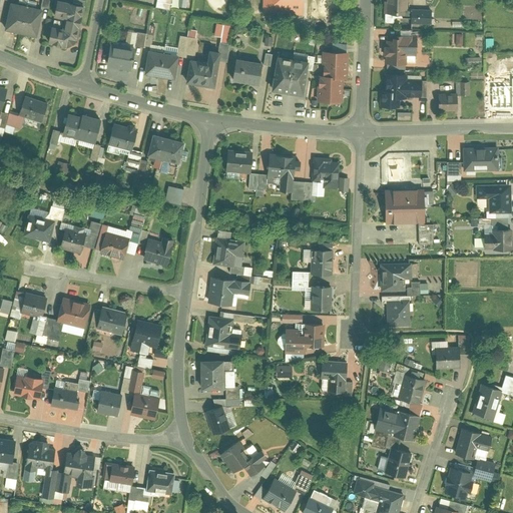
[(84,6),(57,0),(54,16),(65,19),(62,29),(52,27),(48,42),(70,46),(77,41),(84,6)]
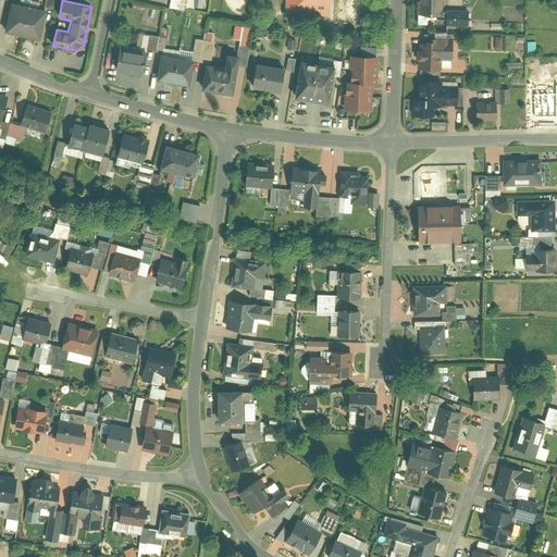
[(286,0),(287,13),(330,14),(330,0),(286,0)]
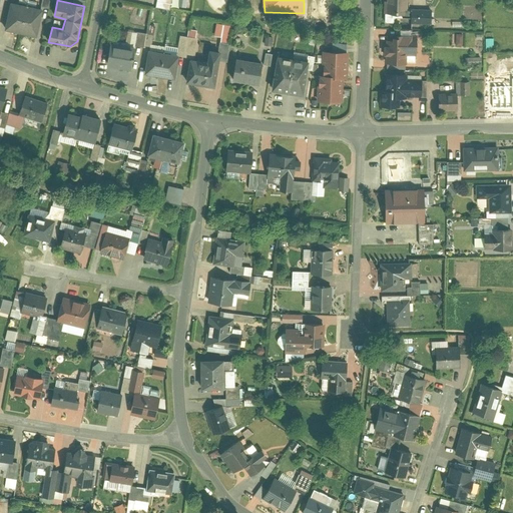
[(409,0),(385,0),(385,12),(409,12),(409,0)]
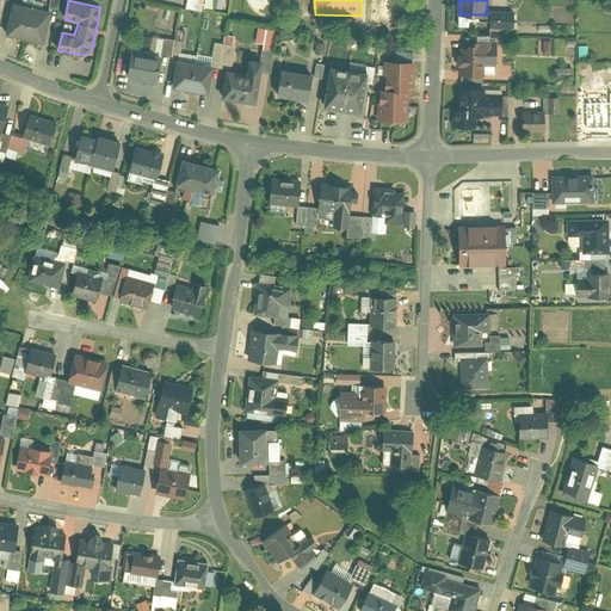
[(51,10),(16,1),(7,34),(44,42),(51,10)]
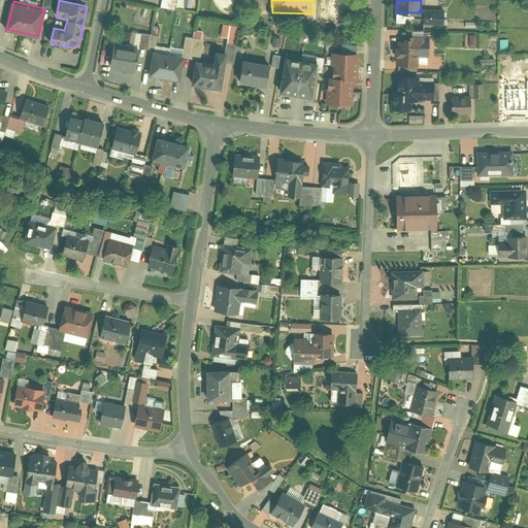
[(425,8),(424,23),(444,23),(446,8),(425,8)]
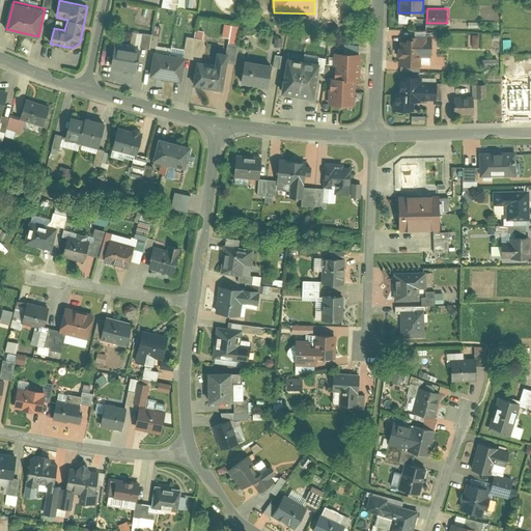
[(152,33),(143,31),(140,46),(149,47),(152,33)]
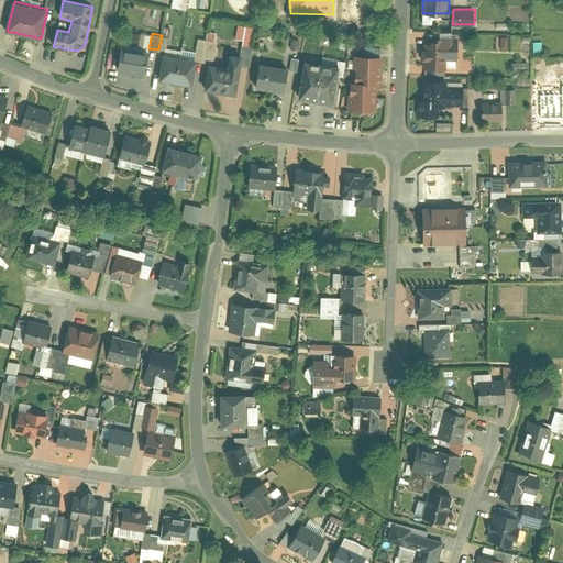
[(169,37),(162,35),(158,50),(167,52),(169,37)]
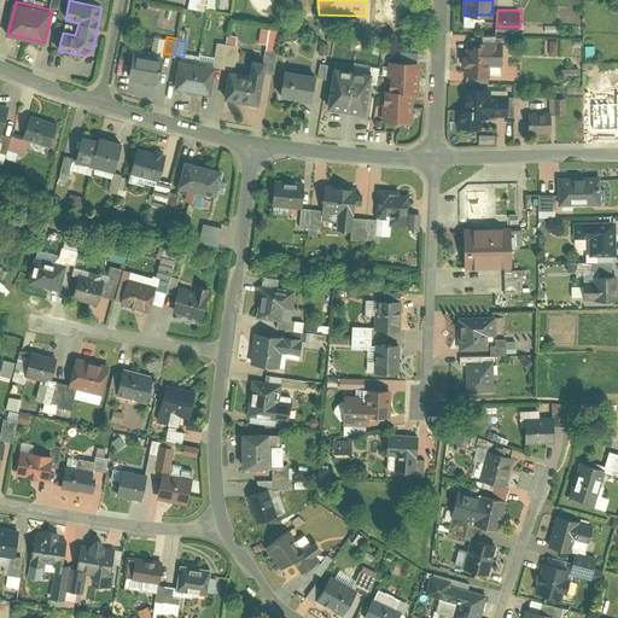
[(467,47),(466,75),(501,75),(501,65),(503,65),(503,40),(497,40),(482,40),(481,40),(481,44),(474,44),(474,47),(467,47)]
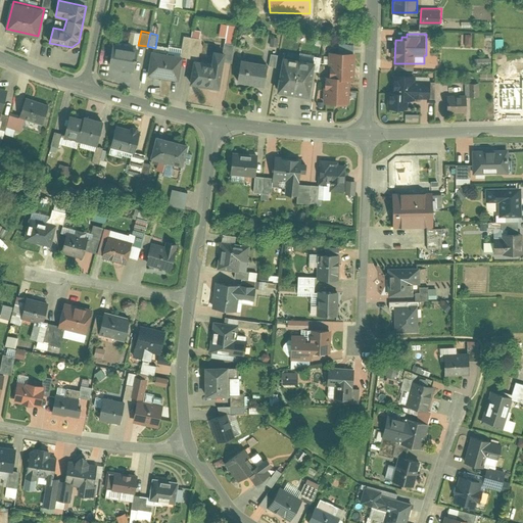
[(462,46),(471,46),(471,34),(462,34),(462,46)]
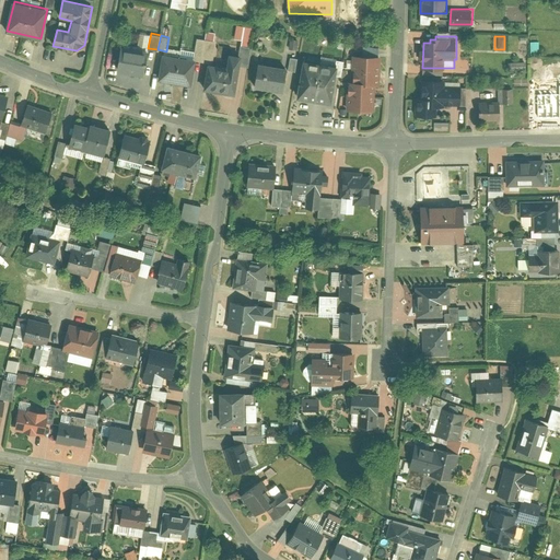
[(208,39),(199,38),(196,58),(205,60),(208,39)]
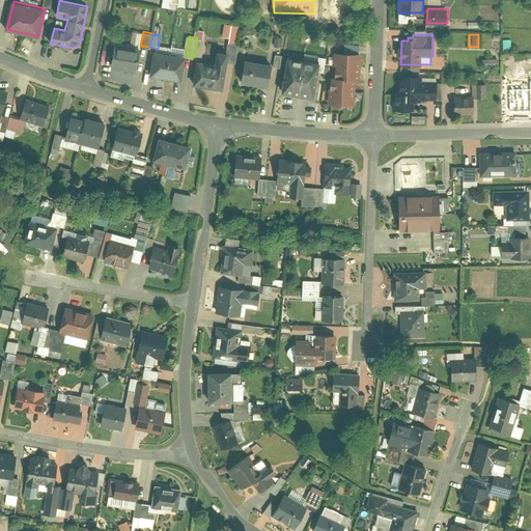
[(238,63),(242,44),(228,42),(226,53),(230,53),(228,61),(238,63)]
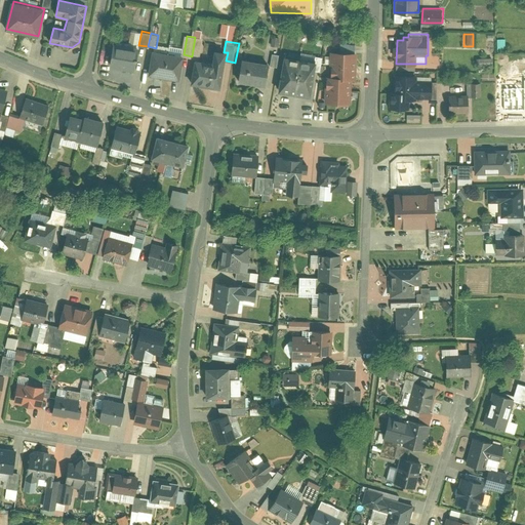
[(139,46),(116,42),(111,66),(134,70),(139,46)]
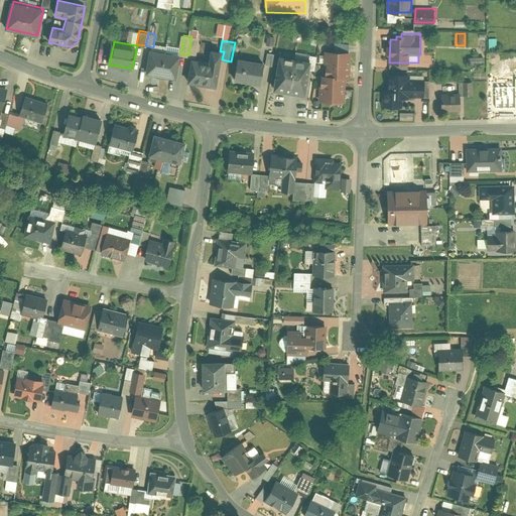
[(275,48),(269,47),(266,62),(273,63),(275,48)]
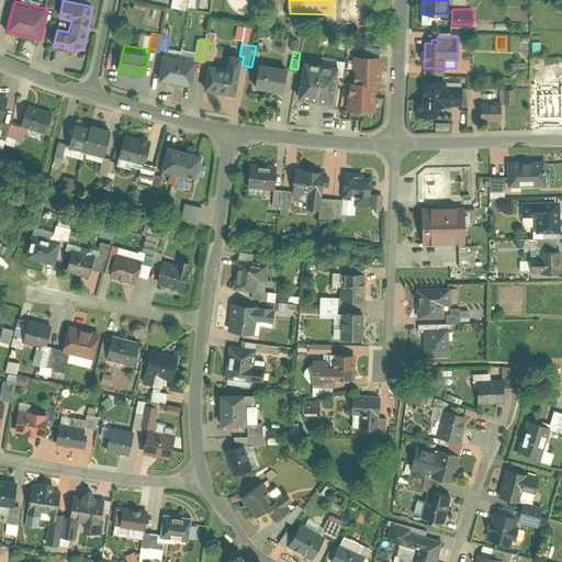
[(198,60),(166,55),(161,78),(193,85),(198,60)]
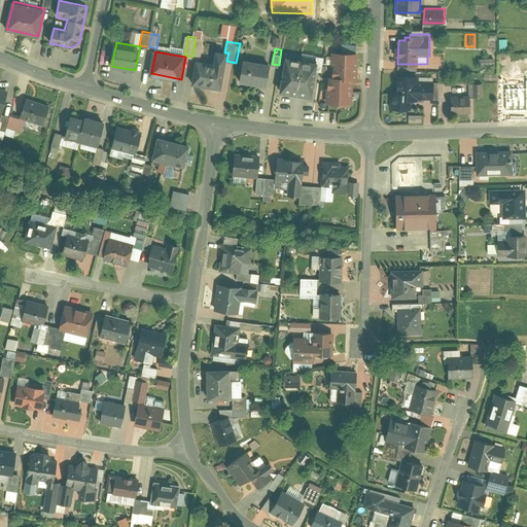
[(215,63),(199,60),(195,82),(222,88),(226,61),(229,53),(224,53),(217,51),(215,63)]
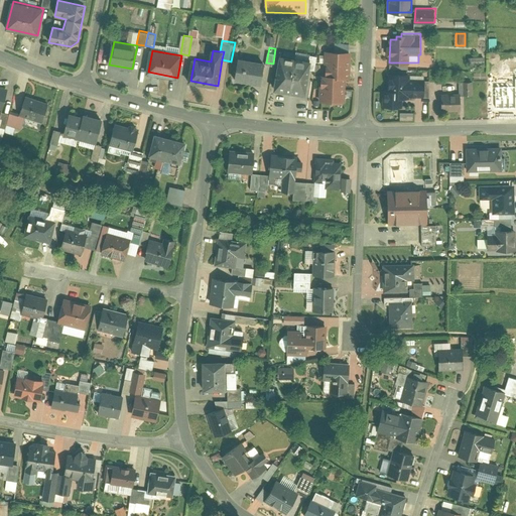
[(352,51),(326,50),(325,74),(319,74),(318,101),(345,101),(346,79),(351,79),(352,51)]
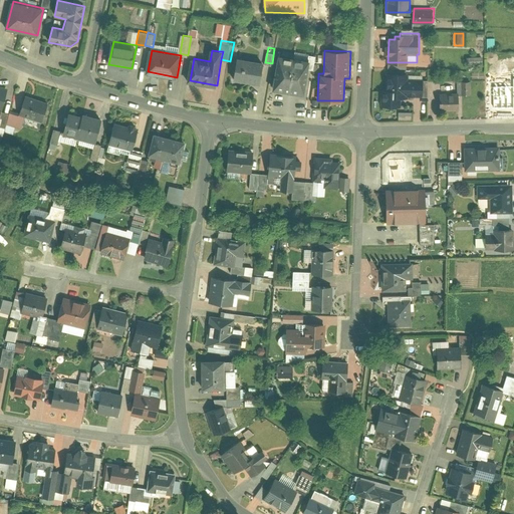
[(310,60),(278,54),(273,89),(305,94),(310,60)]
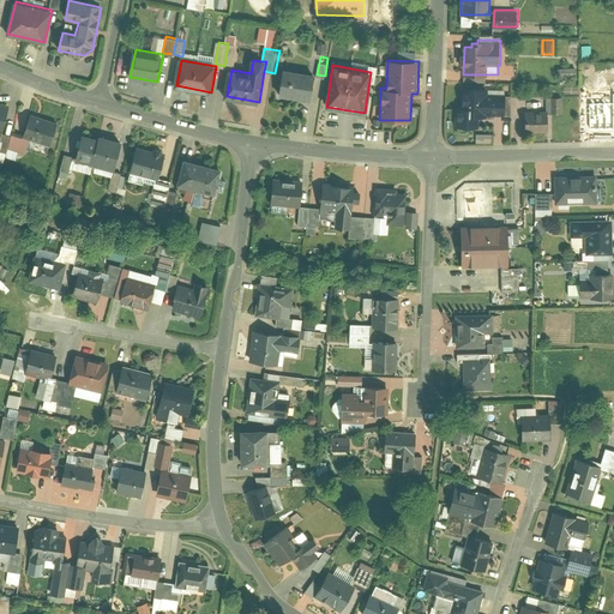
[(315,74),(286,70),(282,94),(311,98),(315,74)]
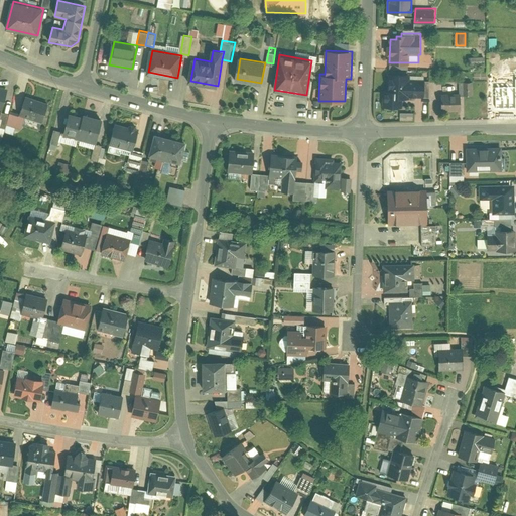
[(411,73),(389,73),(389,91),(384,91),(384,107),(403,107),(403,98),(424,98),(425,75),(411,74),(411,73)]
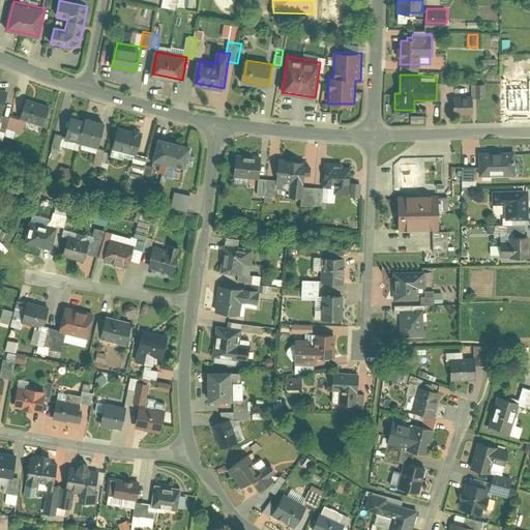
[(477,83),(477,97),(486,97),(486,84),(477,83)]
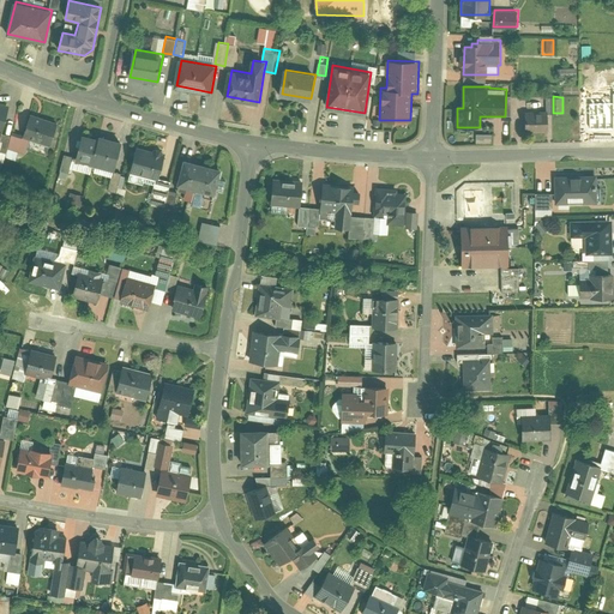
[(589,103),(590,131),(613,130),(613,127),(612,103),(589,103)]
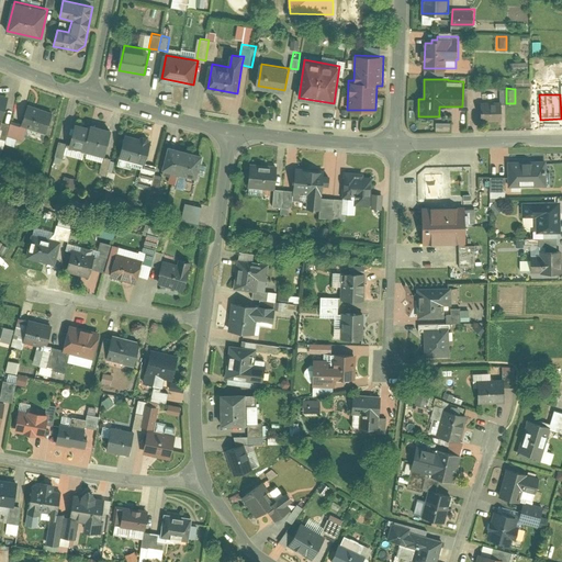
[(502,102),(480,102),(480,122),(501,122),(502,102)]
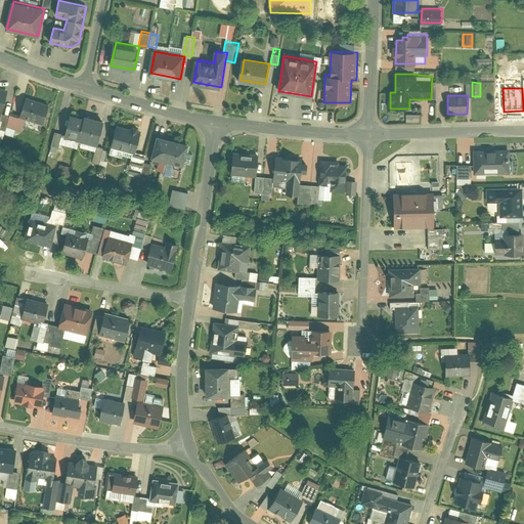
[(19,116),(44,123),(50,103),(25,96),(19,116)]
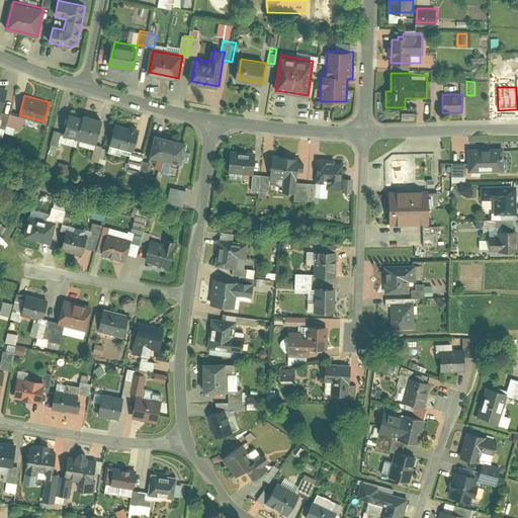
[(63,136),(97,144),(102,118),(68,111),(63,136)]
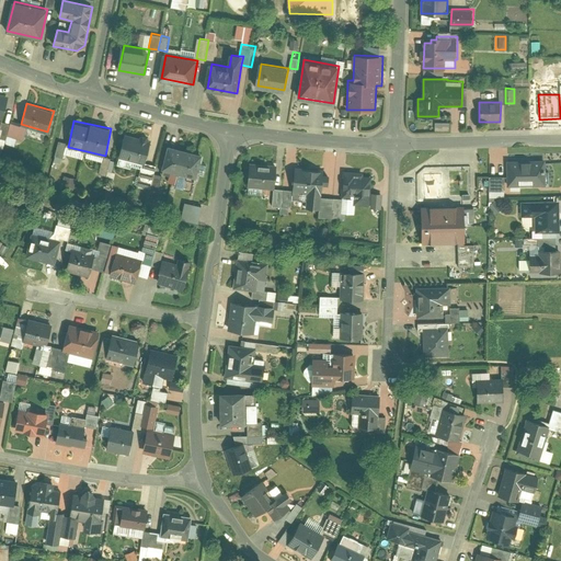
[(436,122),(436,130),(450,130),(450,122),(436,122)]
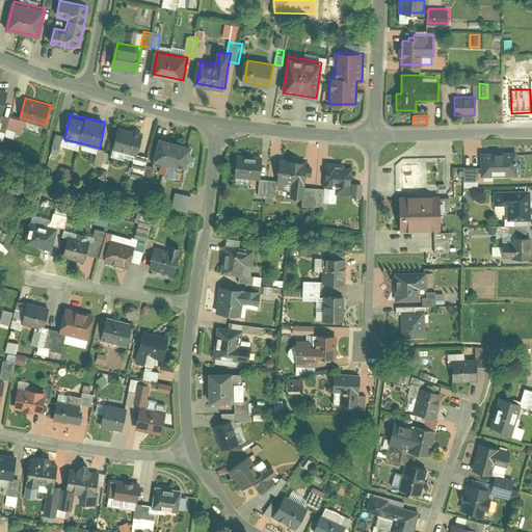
[(112,147),(138,153),(143,131),(118,125),(112,147)]
